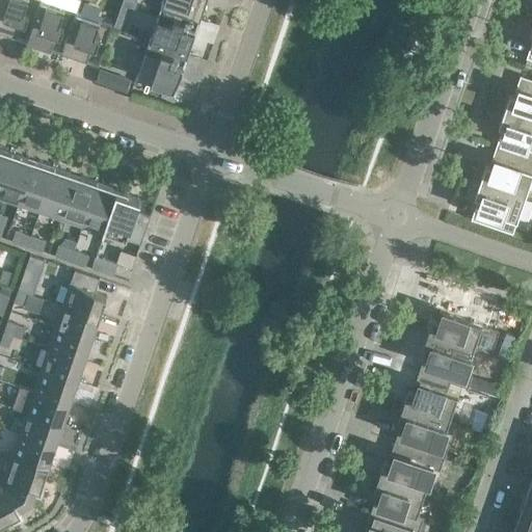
[(0,0),(0,28),(27,38),(40,0),(0,0)]
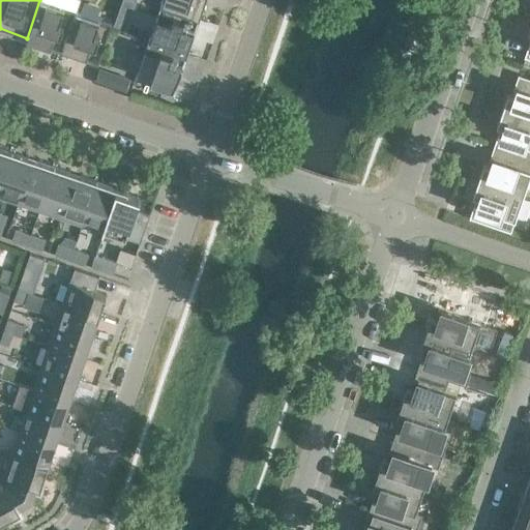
[(76,11),(43,0),(39,0),(27,38),(62,50),(76,11)]
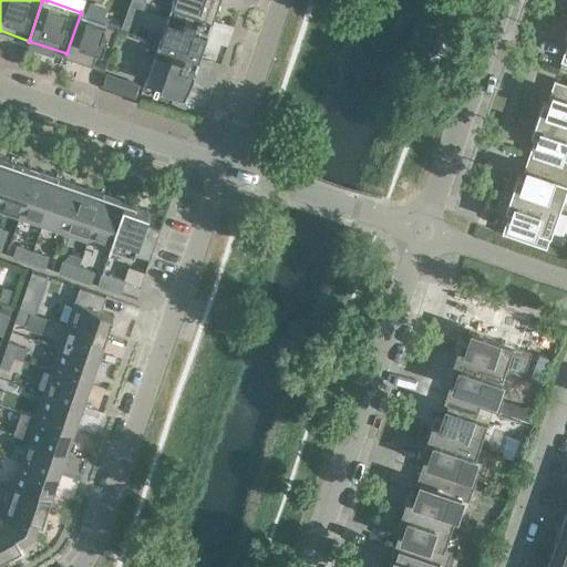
[(141,0),(130,0),(126,11),(138,16),(144,1),(141,0)]
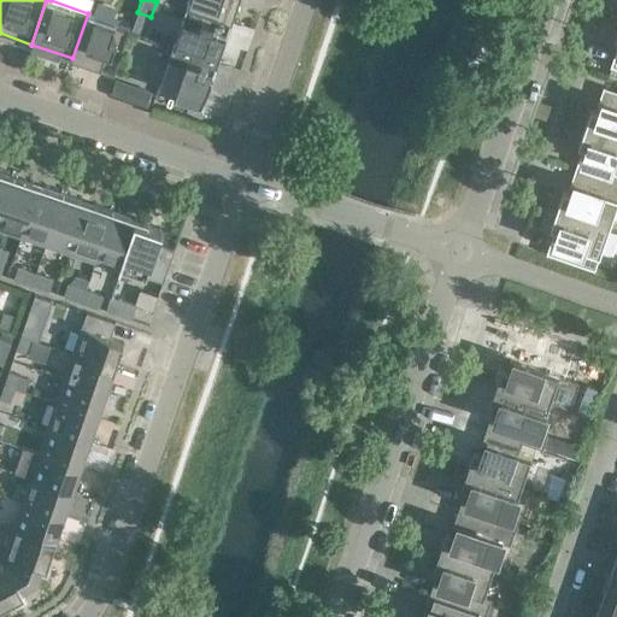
[(239,0),(188,0),(187,6),(233,21),(239,0)]
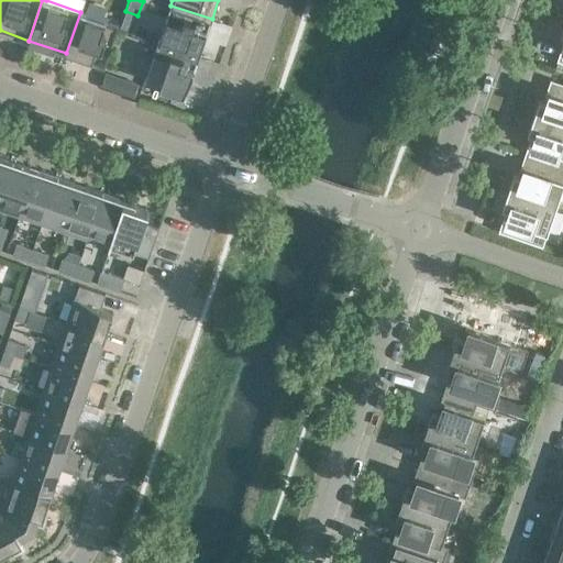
[(212,19),(170,6),(158,43),(199,57),(212,19)]
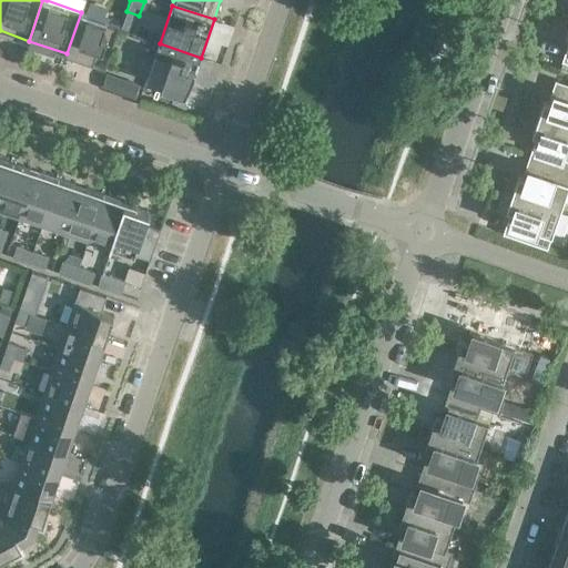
[(120,26),(81,12),(67,53),(105,67),(120,26)]
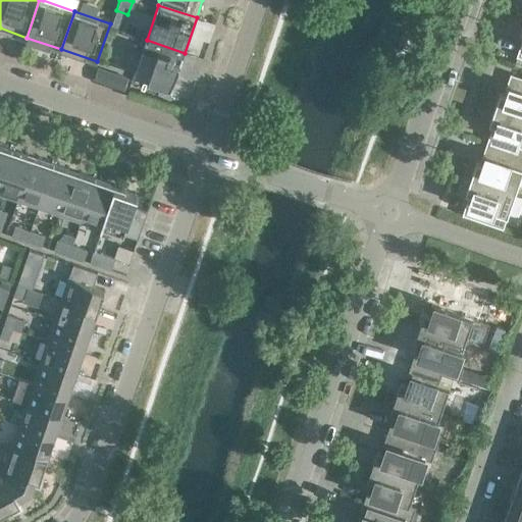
[(185,53),(147,40),(135,74),(170,87),(177,64),(180,65),(185,53)]
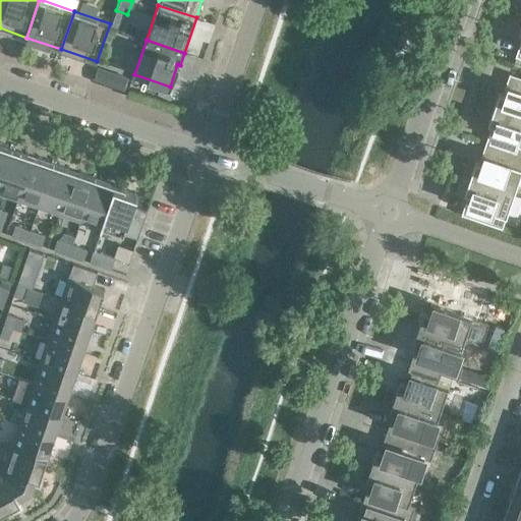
[(97,69),(93,81),(105,85),(109,73),(97,69)]
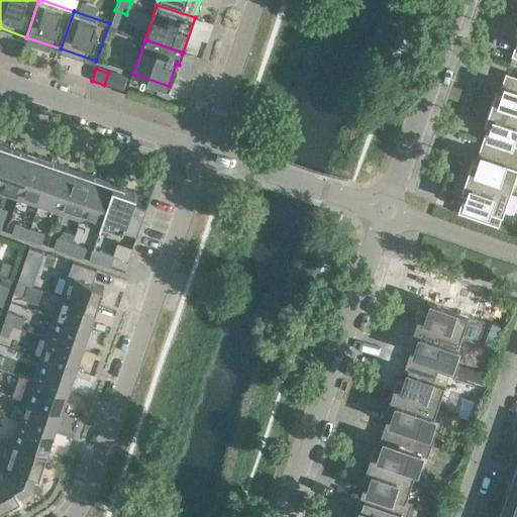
[(488,106),(516,116),(516,76),(506,73),(506,72),(501,87),(505,88),(503,94),(495,91),(490,106),(488,106)]
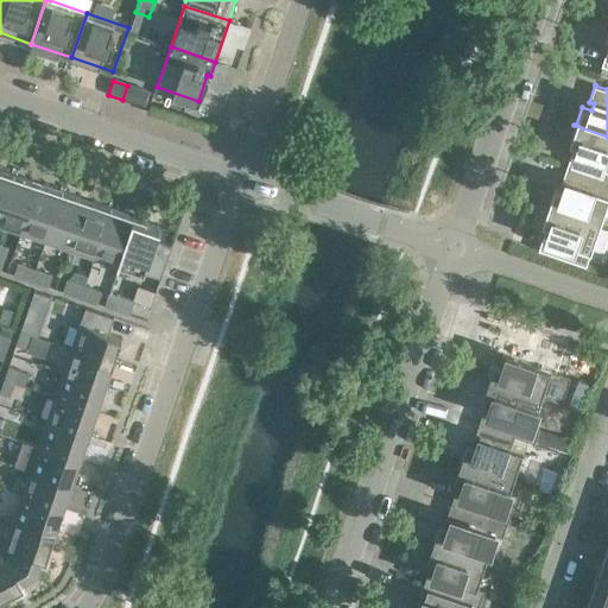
[(607,137),(574,125),(574,126),(576,127),(570,144),(580,147),(577,154),(572,153),(572,152),(571,152),(567,168),(607,182),(607,137)]
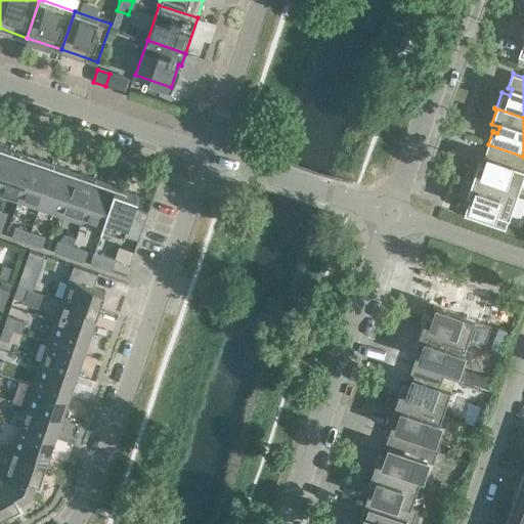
[(523,173),(523,157),(488,144),(483,158),(484,158),(488,159),(486,165),(478,163),(473,177),(471,177),(517,193),(523,173)]
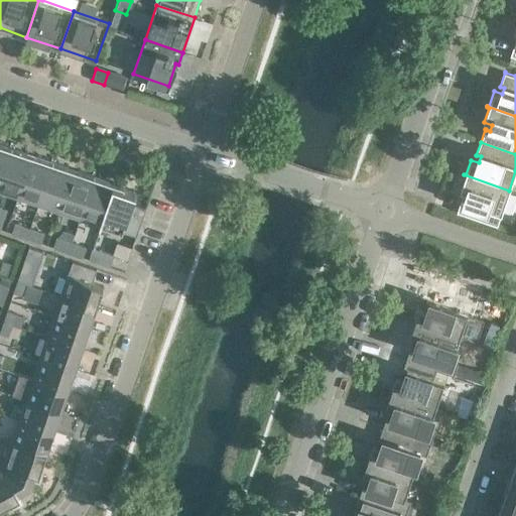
[(0,181),(11,148),(0,144),(0,181)]
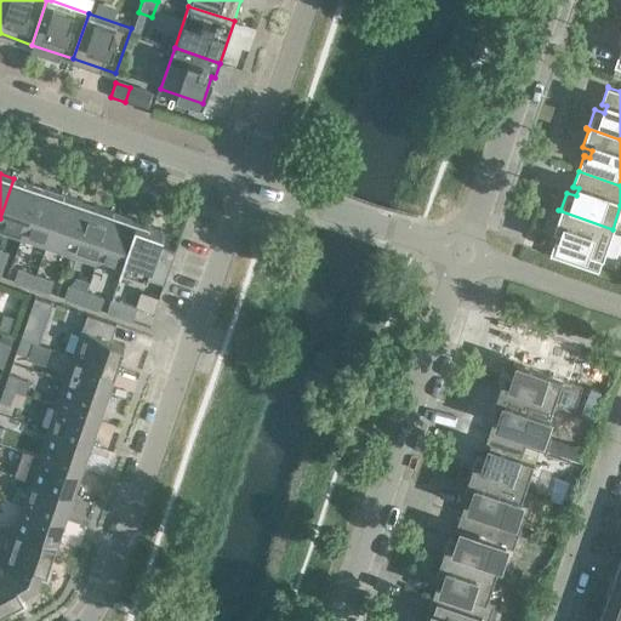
[(39,187),(13,178),(0,218),(0,224),(23,233),(39,187)]
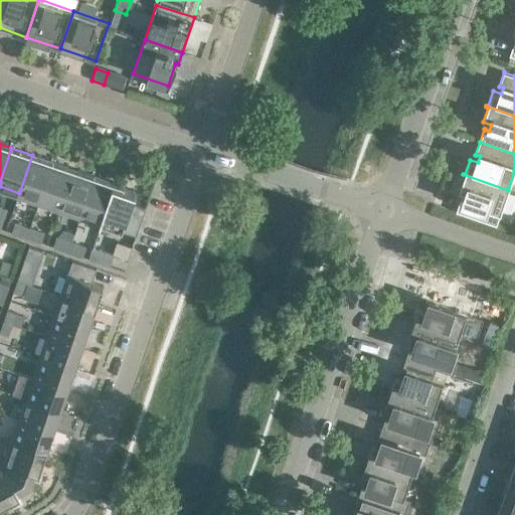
[(52,162),(32,155),(19,193),(39,200),(52,162)]
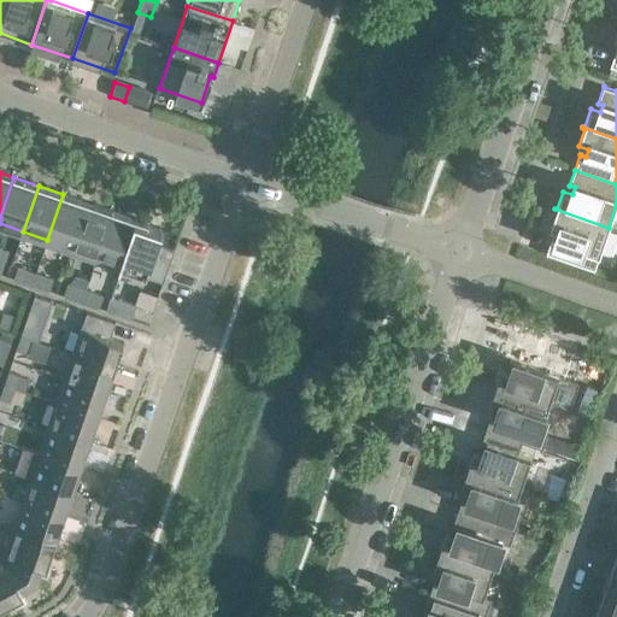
[(88,203),(63,194),(47,240),(72,248),(88,203)]
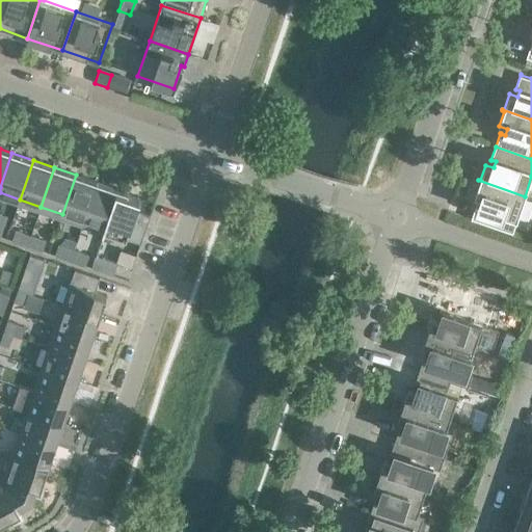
[(97,182),(76,175),(62,214),(83,221),(97,182)]
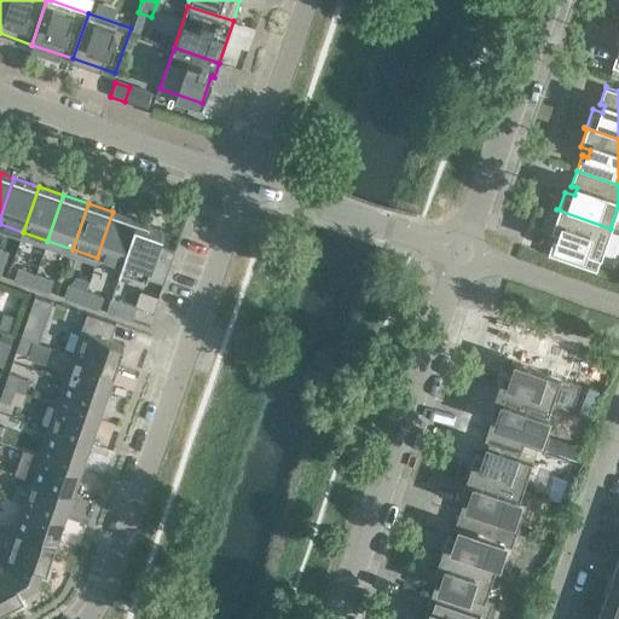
[(611,229),(556,209),(555,210),(557,212),(551,230),(561,232),(559,239),(555,238),(555,237),(554,237),(548,255),(549,255),(596,271),(611,229)]
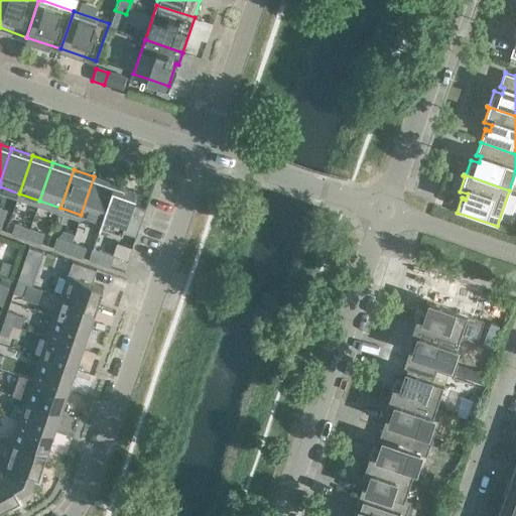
[(110,181),(94,176),(81,215),(101,221),(102,222),(114,185),(109,184),(110,181)]
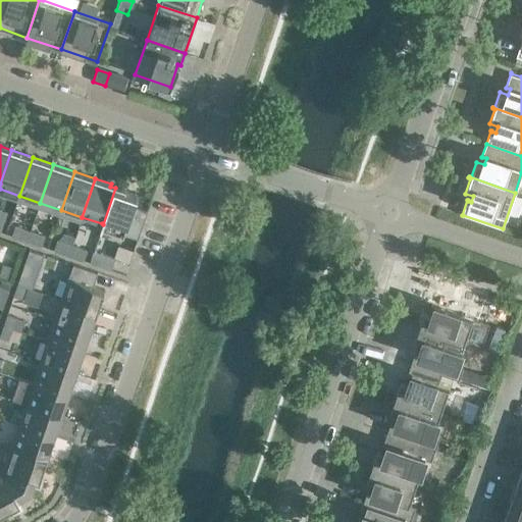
[(139,196),(115,188),(103,224),(102,223),(101,226),(102,226),(139,239),(148,212),(134,207),(137,197),(138,197),(139,196)]
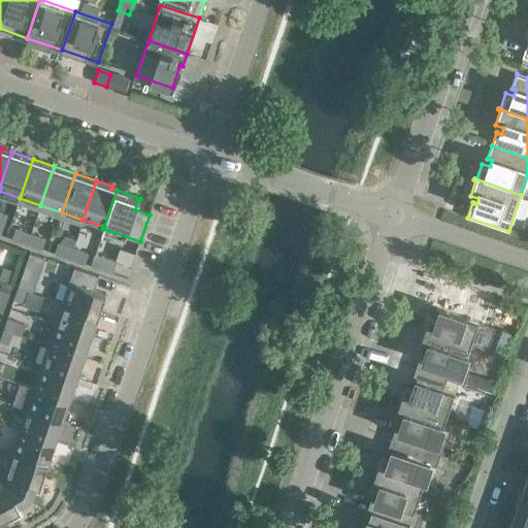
[(15,229),(11,238),(28,243),(31,234),(15,229)]
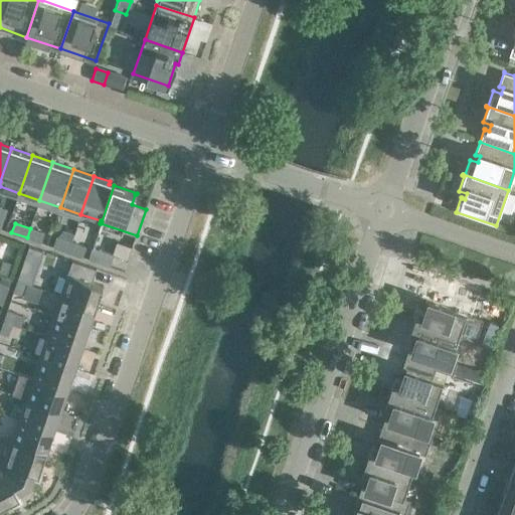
[(45,233),(30,228),(27,237),(41,242),(45,233)]
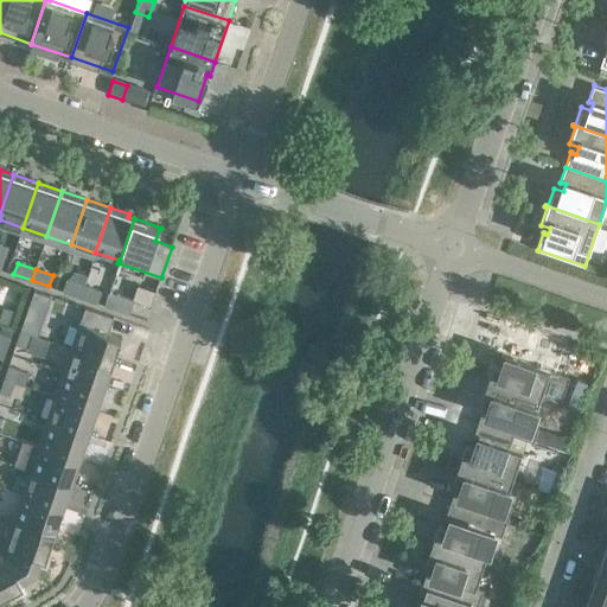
[(66,280),(63,291),(80,296),(84,286),(66,280)]
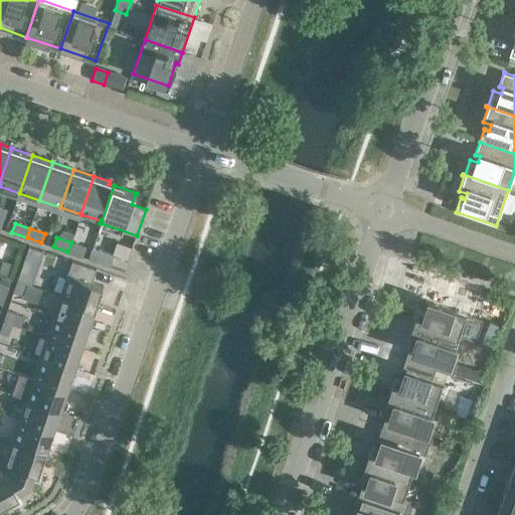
[(86,247),(71,242),(67,251),(82,256),(86,247)]
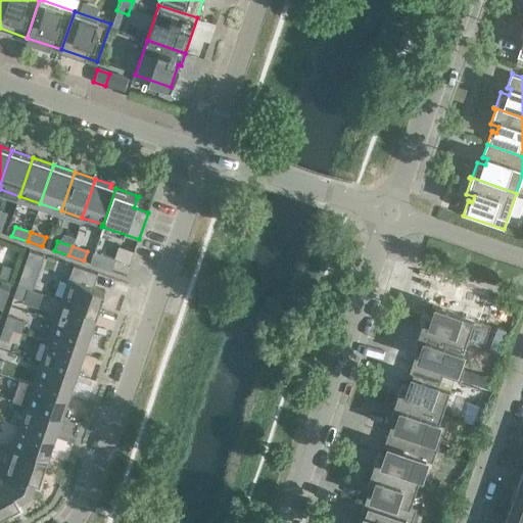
[(94,251),(90,263),(90,264),(111,271),(115,258),(94,251)]
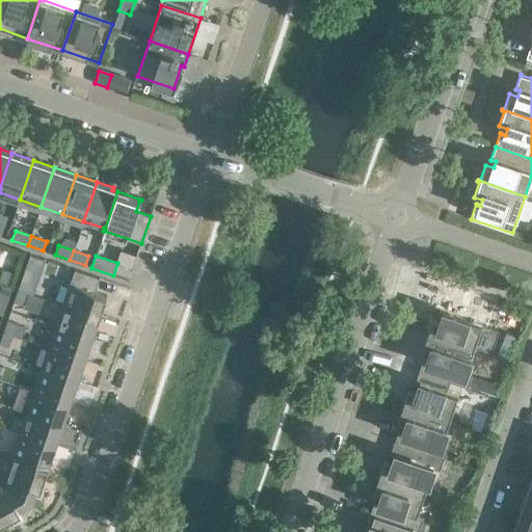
[(100,278),(75,269),(71,283),(62,304),(100,317),(107,295),(96,291),(100,278)]
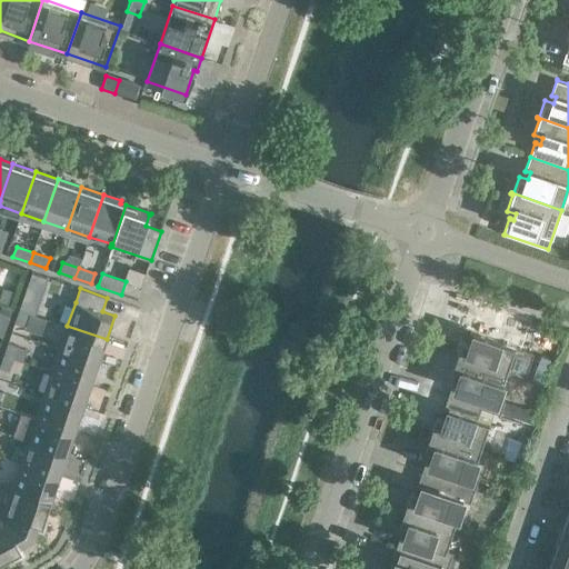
[(12,305),(17,292),(7,289),(2,301),(12,305)]
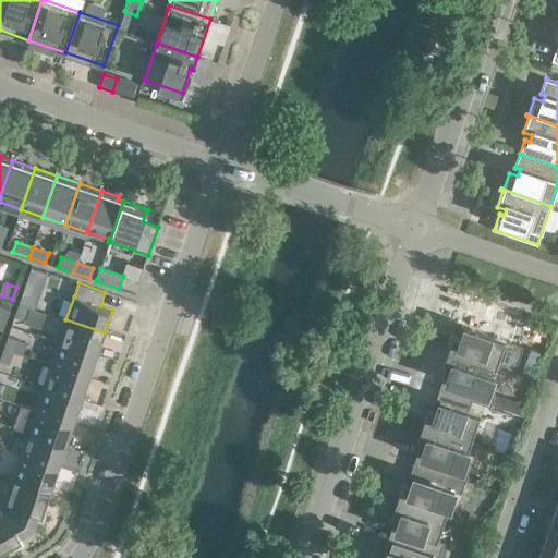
[(29,307),(19,304),(14,316),(25,319),(29,307)]
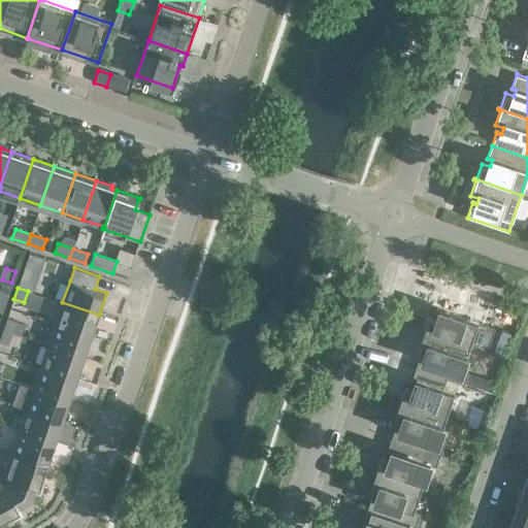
[(0,290),(0,300),(6,302),(9,293),(0,290)]
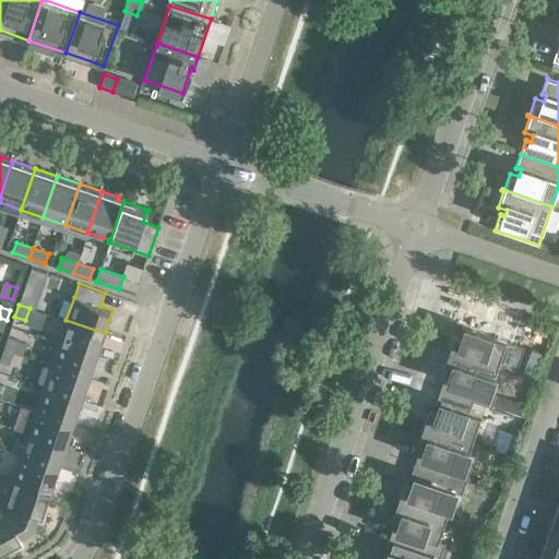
[(467,314),(466,314),(461,329),(463,329),(463,328),(465,329),(463,336),(455,334),(450,349),(448,349),(447,349),(498,367),(507,342),(513,344),(518,332),(467,316),(467,314)]
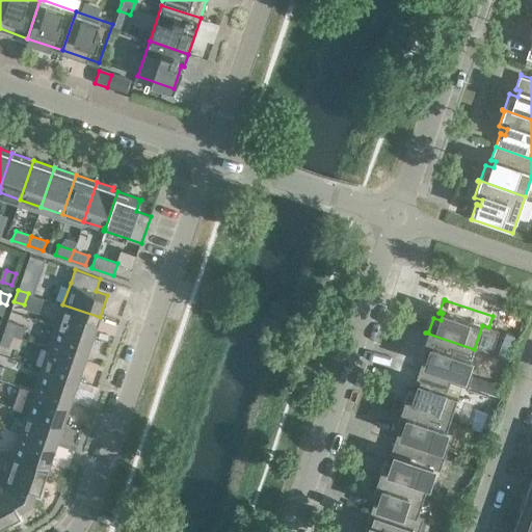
[(100,317),(62,304),(55,326),(92,339),(100,317)]
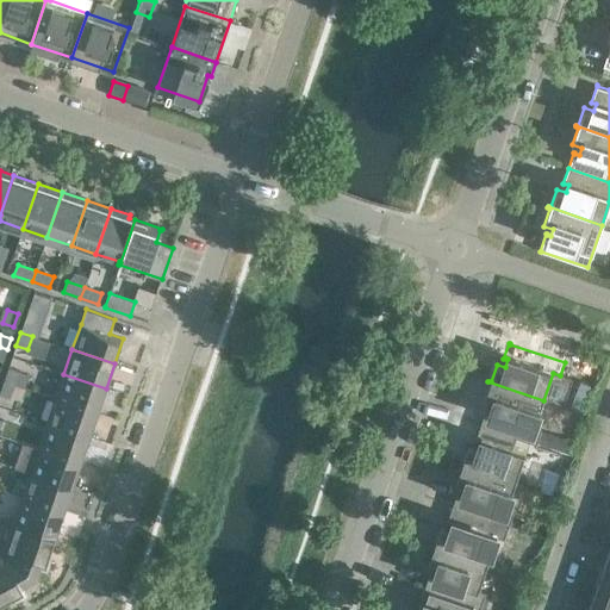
[(19,371),(8,367),(4,380),(16,384),(19,371)]
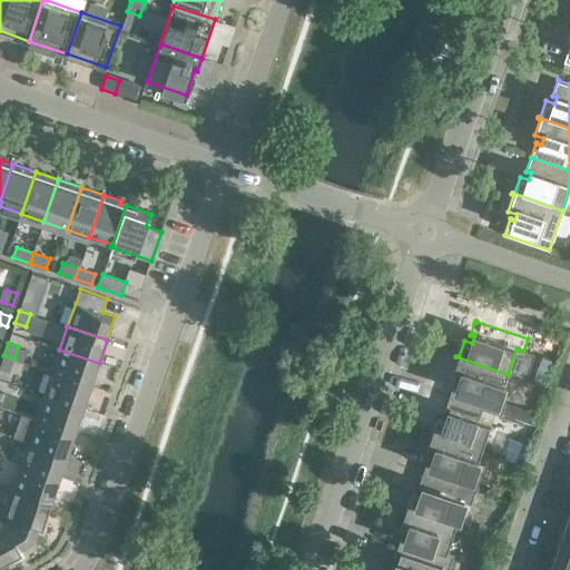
[(99,363),(59,350),(51,372),(91,385),(99,363)]
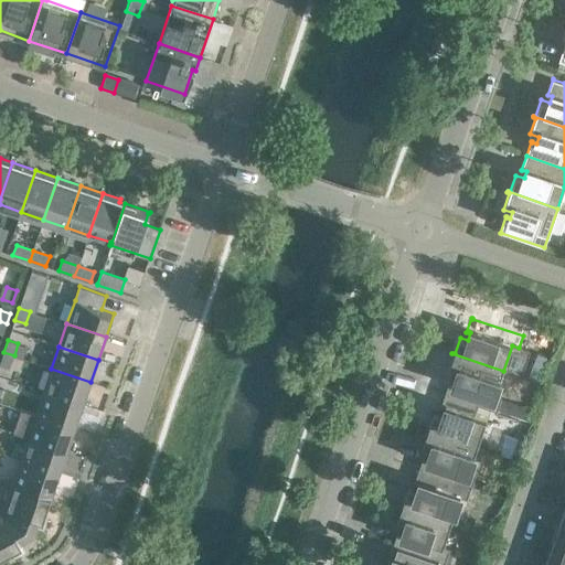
[(14,355),(3,352),(0,363),(0,365),(10,369),(14,355)]
